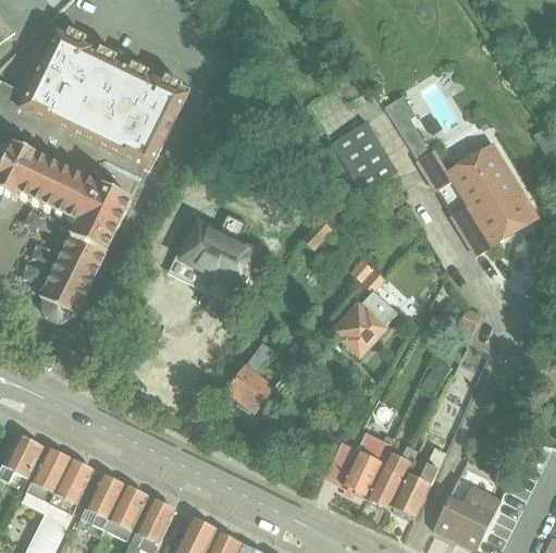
[(0,41),(15,31),(0,10),(0,41)]
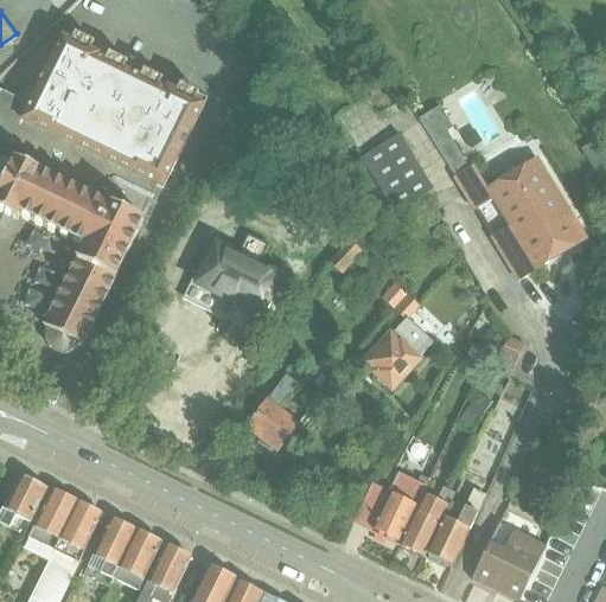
[(78,339),(82,341),(142,217),(139,216),(155,184),(161,186),(204,103),(62,36),(30,102),(0,88),(0,89),(0,206),(18,216),(20,211),(84,242),(44,322),(48,325),(46,332),(48,339),(52,345),(59,348),(67,348),(74,345),(78,339)]
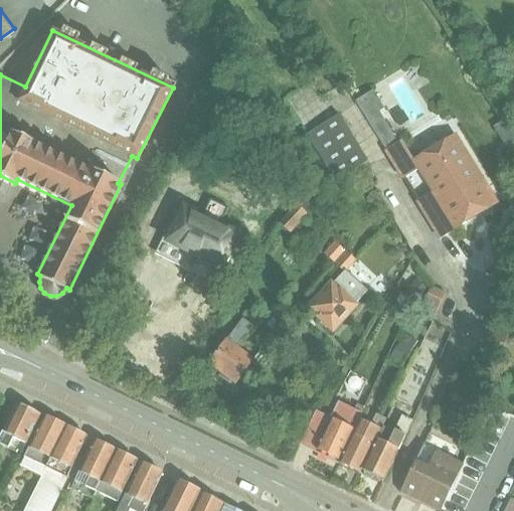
[(372,88),(355,98),(386,148),(385,148),(402,175),(417,166),(432,187),(416,197),(440,235),(497,200),(492,192),(454,131),(412,156),(401,139),(398,141),(378,110),(384,107),(372,88)]
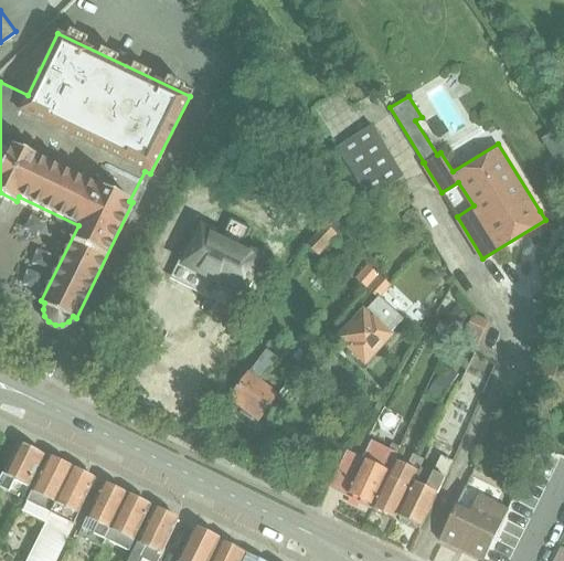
[(370,196),(403,173),(371,123),(337,145),(370,196)]
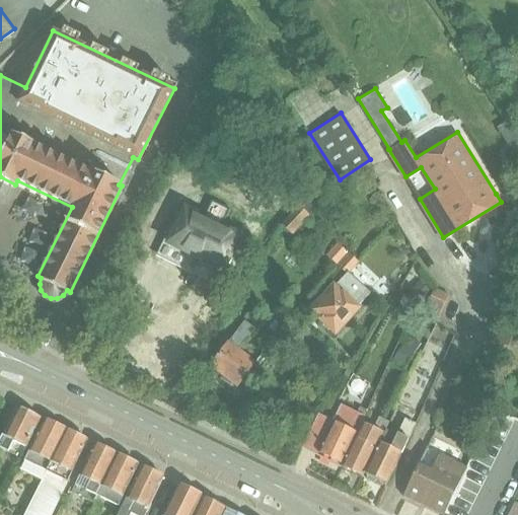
[(517,131),(509,118),(497,125),(511,146),(517,142),(517,131)]
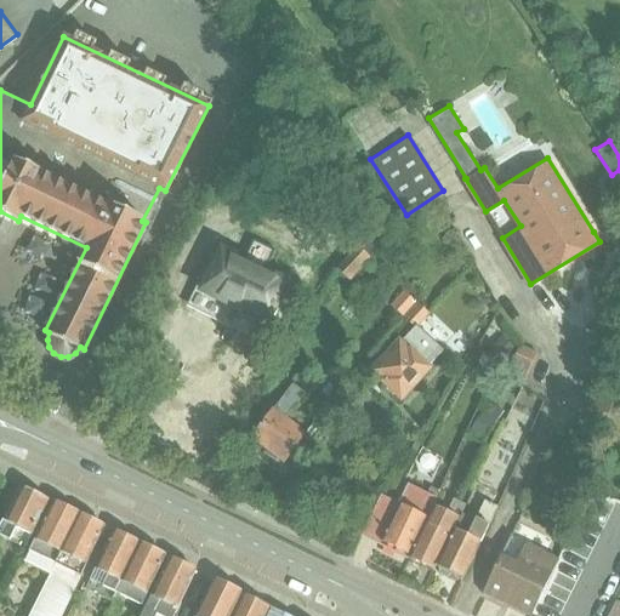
[(357,244),(369,255),(373,257),(385,245),(356,218),(343,232),(357,244)]
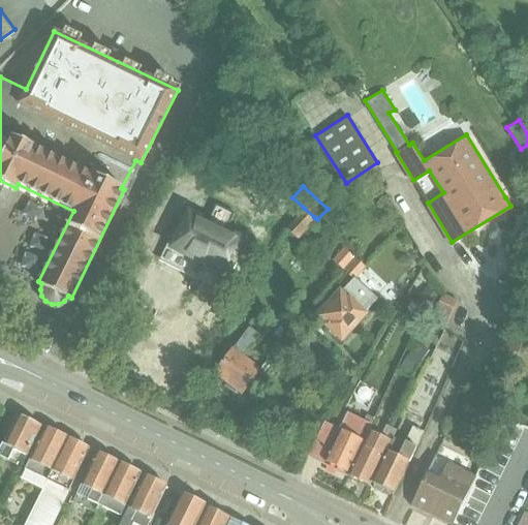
[(188,211),(166,255),(197,271),(203,259),(227,272),(244,239),(225,229),(234,211),(215,203),(207,220),(188,211)]
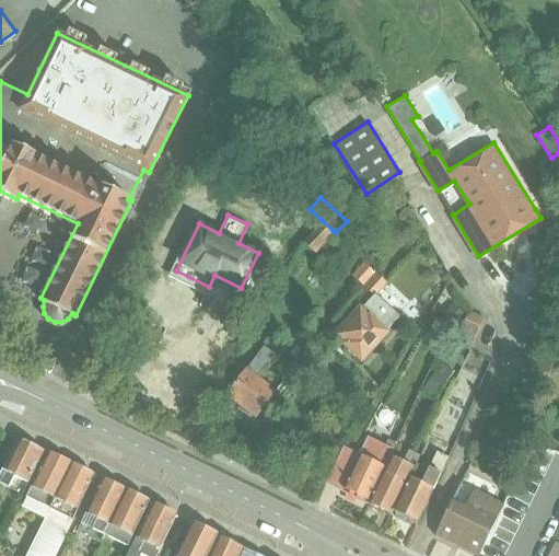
[(333,230),(322,220),(303,240),(311,247),(333,230)]
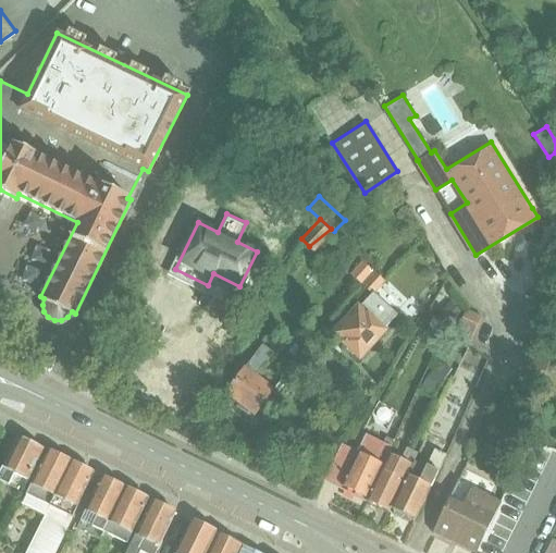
[(372,291),(383,278),(363,259),(351,272),(372,291)]
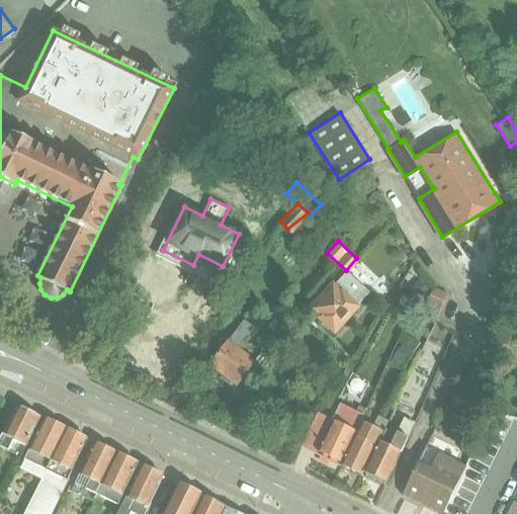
[(310,298),(306,304),(334,330),(357,305),(356,304),(365,293),(369,289),(347,269),(346,270),(343,273),(334,283),(333,282),(315,303),(310,298)]
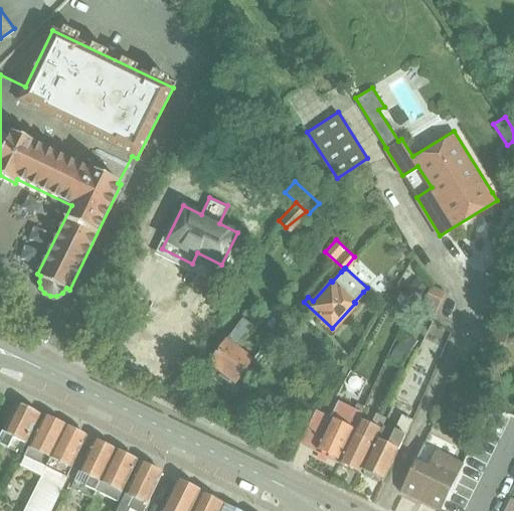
[(416,274),(406,286),(418,297),(429,285),(416,274)]
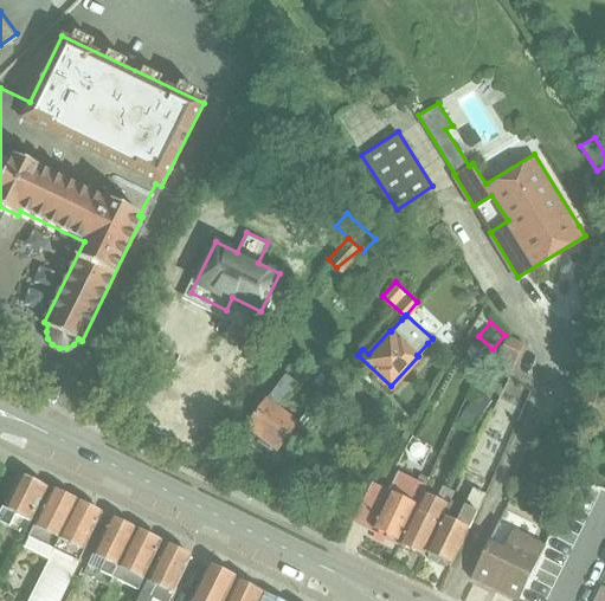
[(512,368),(523,341),(507,334),(495,361),(512,368)]
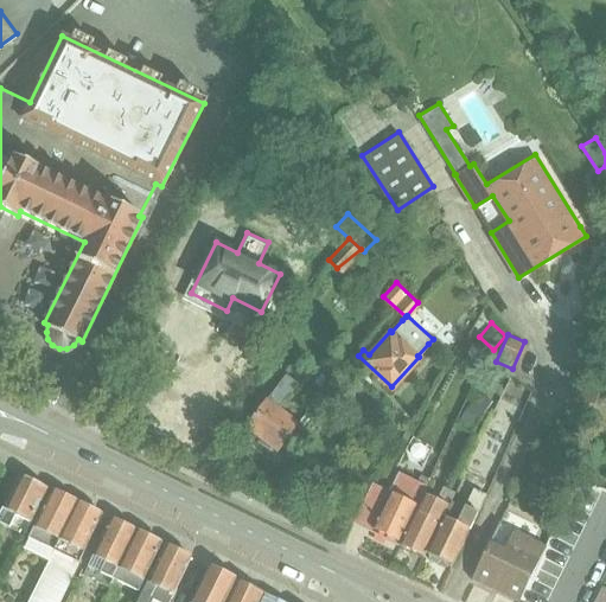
[(288,396),(306,371),(292,360),(282,371),(286,373),(246,426),(259,436),(256,440),(270,450),(273,447),(276,449),(295,426),(300,428),(311,414),(288,396)]
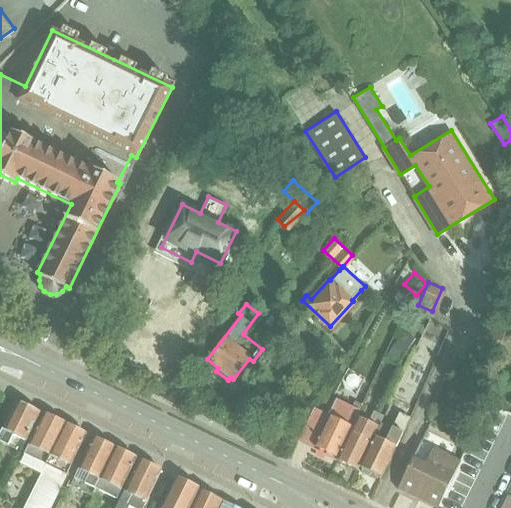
[(404,327),(394,343),(406,350),(416,334),(404,327)]
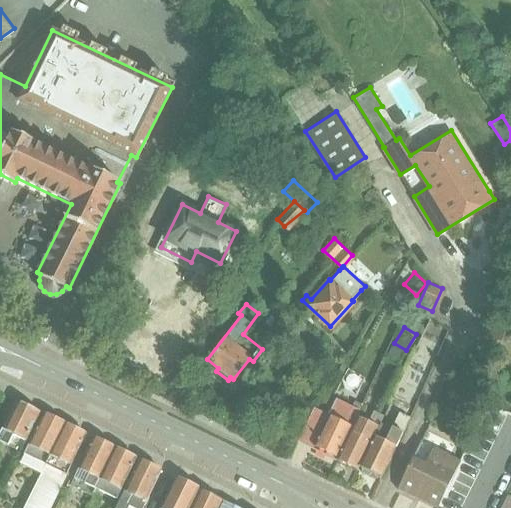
[(341,361),(336,371),(341,373),(347,363),(341,361)]
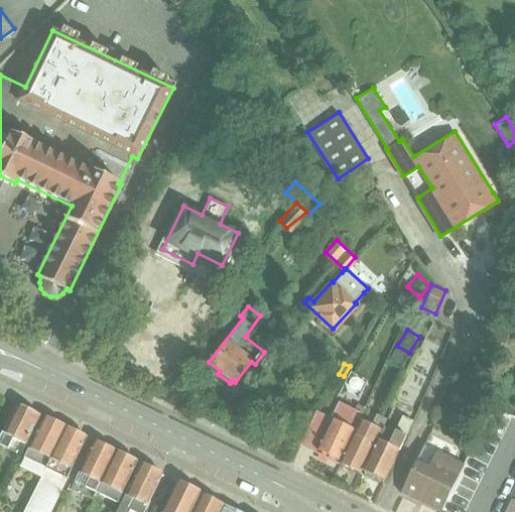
[(339,400),(331,416),(316,409),(301,440),(319,450),(318,452),(328,457),(329,455),(339,460),(353,431),(360,416),(363,411),(339,400)]
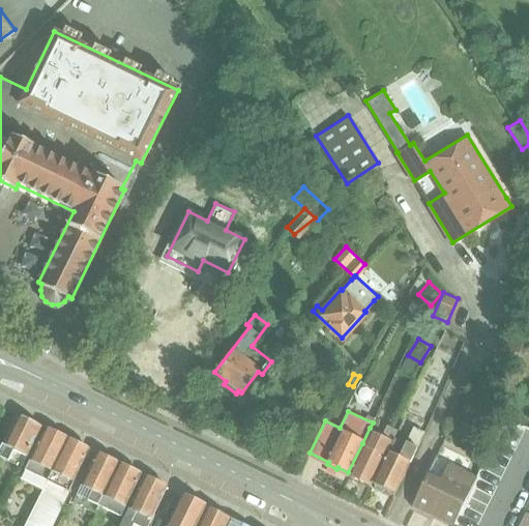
[(41,424),(17,412),(0,446),(0,455),(22,465),(41,424)]
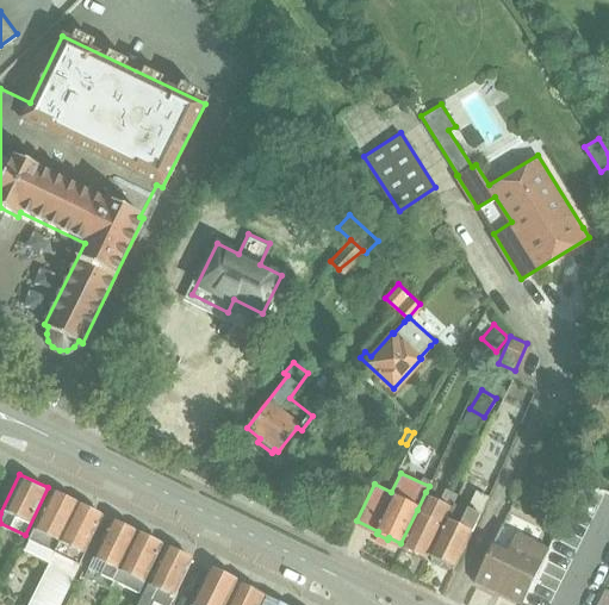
[(417,510),(401,543),(401,544),(427,557),(428,554),(446,517),(453,501),(457,493),(446,487),(440,499),(426,492),(417,510)]
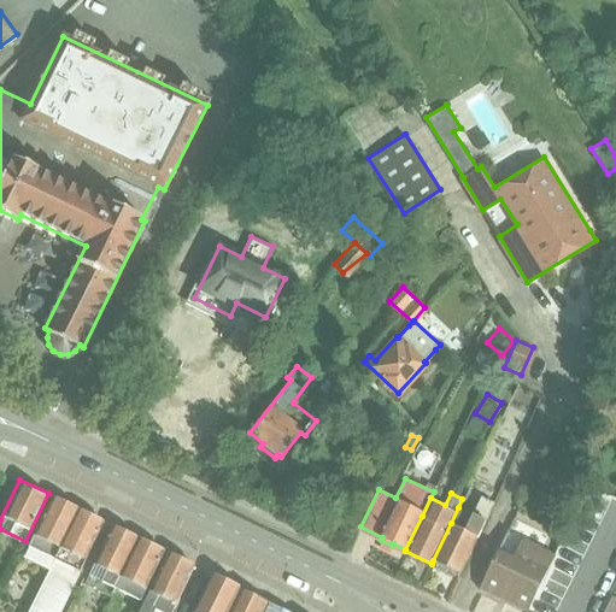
[(458,507),(451,523),(433,560),(436,562),(436,566),(444,570),(447,566),(459,572),(494,500),(481,494),(471,513),(458,507)]
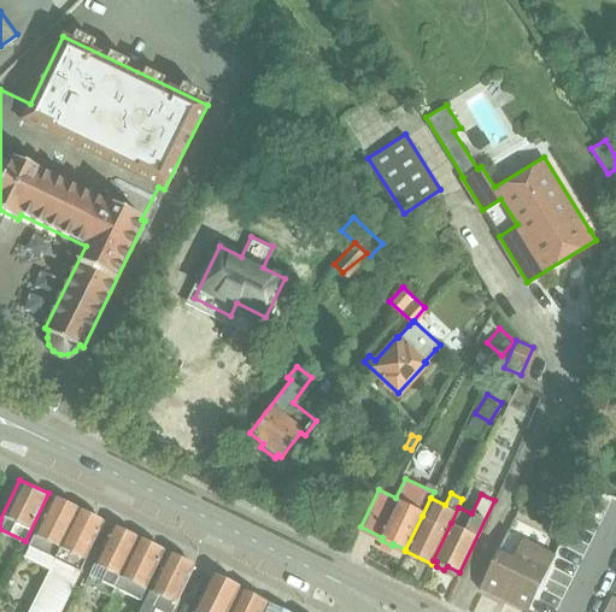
[(54,557),(78,507),(53,495),(29,545),(54,557)]
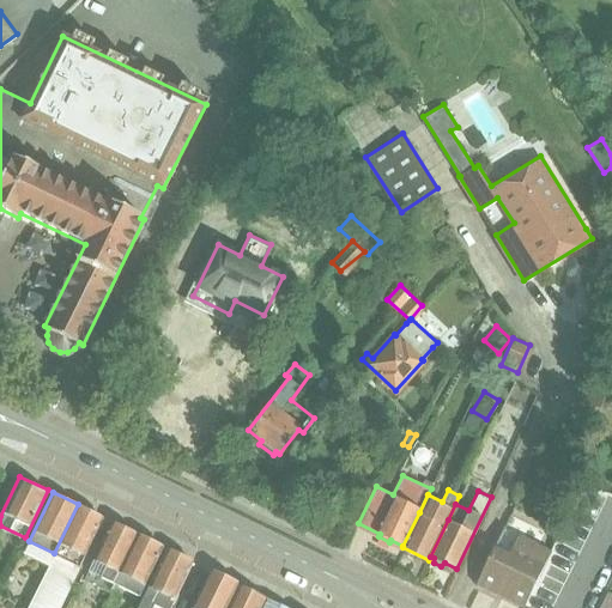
[(78,504),(54,553),(53,555),(26,607),(58,607),(79,565),(103,516),(78,504)]
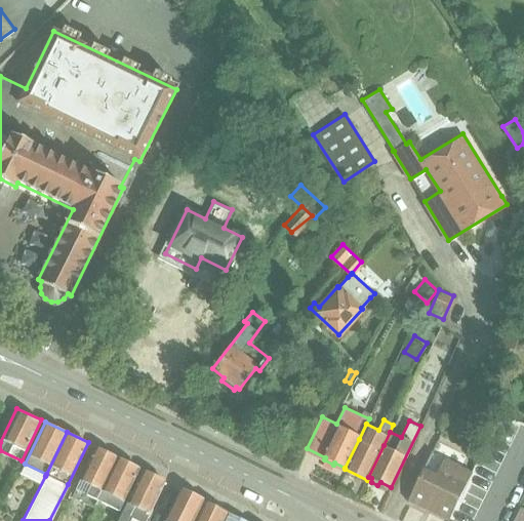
[(97,498),(97,497),(117,456),(95,446),(76,487),(97,498)]
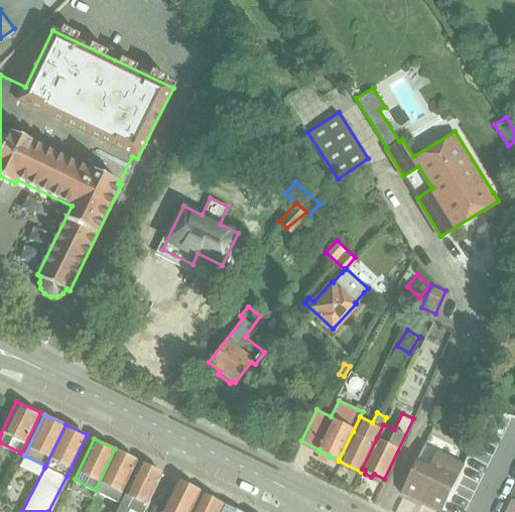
[(424,442),(416,459),(401,490),(417,498),(419,495),(442,506),(464,463),(424,442)]
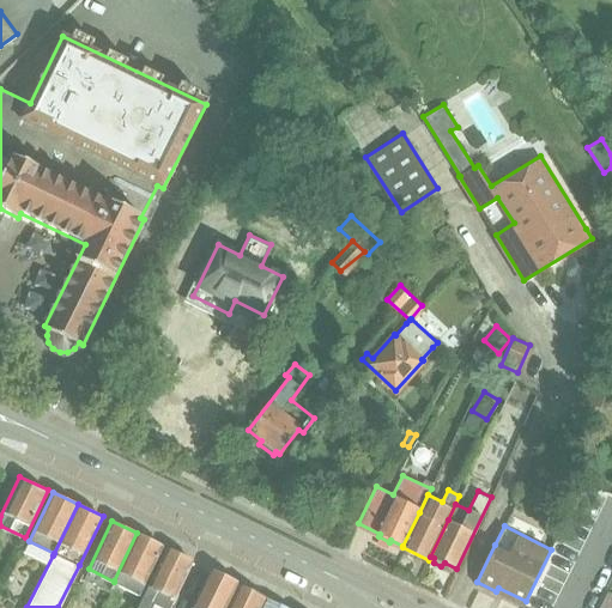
[(137,533),(114,581),(114,582),(139,594),(163,546),(137,533)]
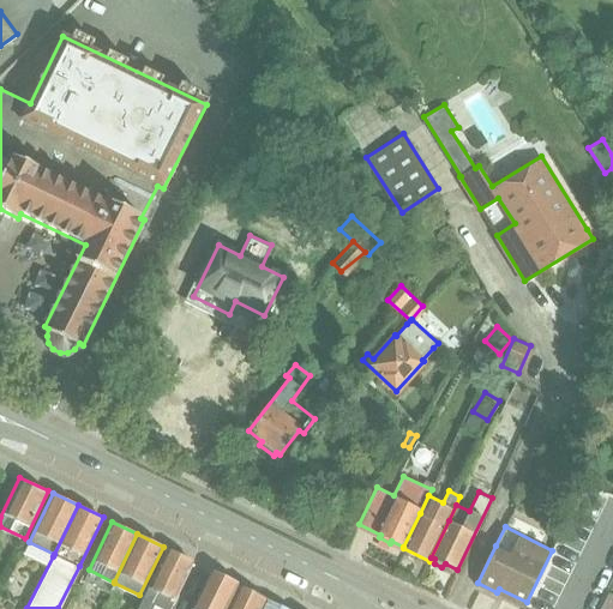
[(166,608),(169,608),(193,561),(167,548),(137,608),(150,608),(154,603),(166,608)]
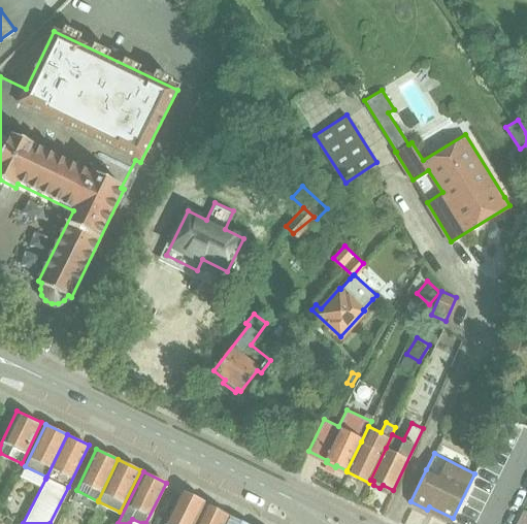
[(194,523),(205,501),(180,490),(164,523),(194,523)]
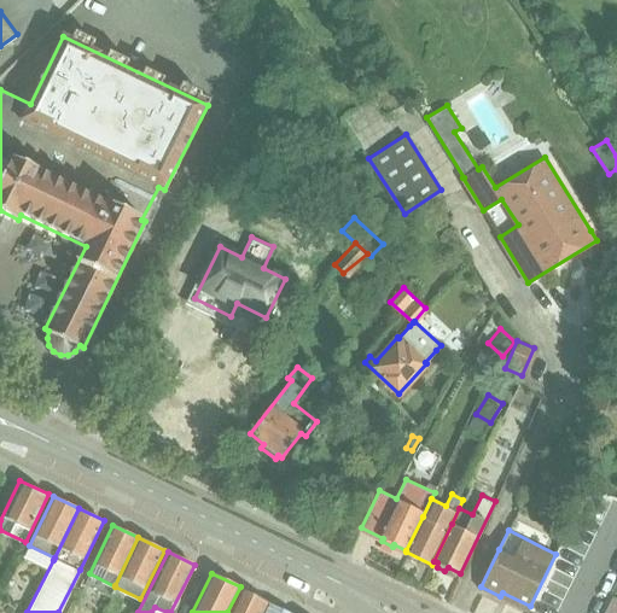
[(261,612),(265,606),(268,600),(240,587),(227,612),(261,612)]
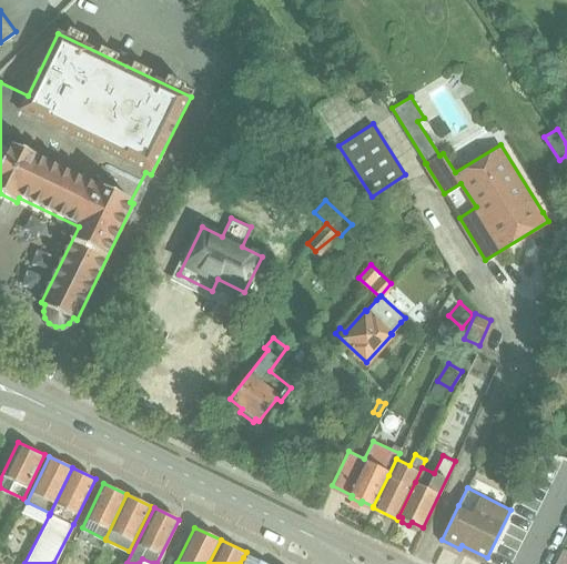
[(554,563),(566,563),(566,554),(560,552),(554,563)]
